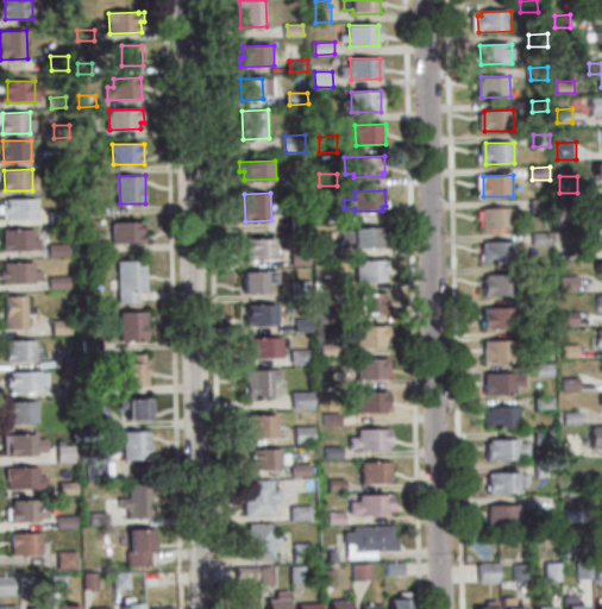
[(7,199),(39,198),(41,219),(8,219),(7,199)]
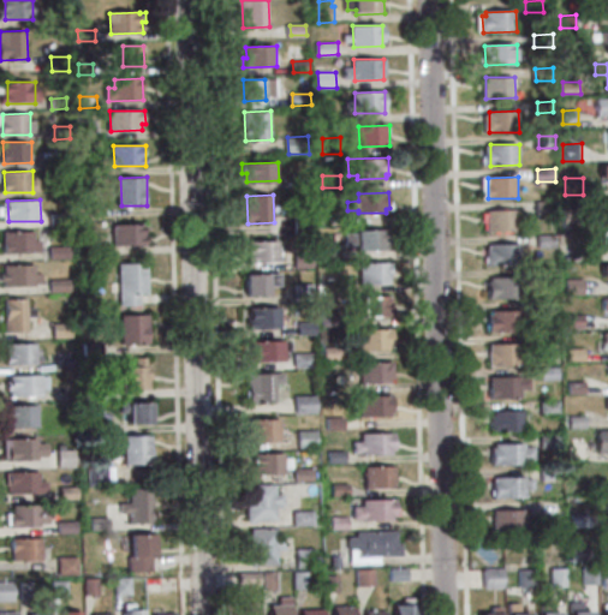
[(538,202),(556,202),(556,218),(538,218),(538,202)]
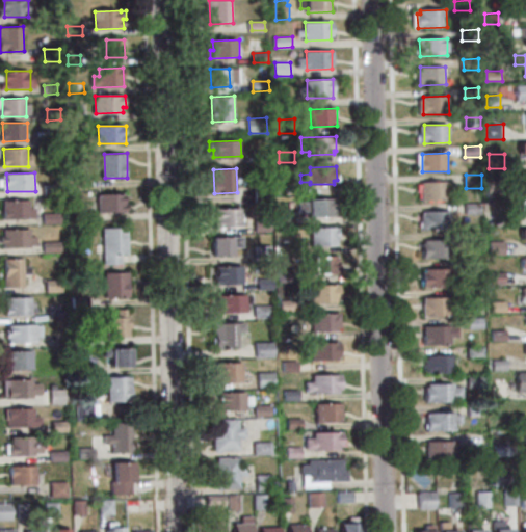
[(87,179),(88,190),(71,190),(71,179),(87,179)]
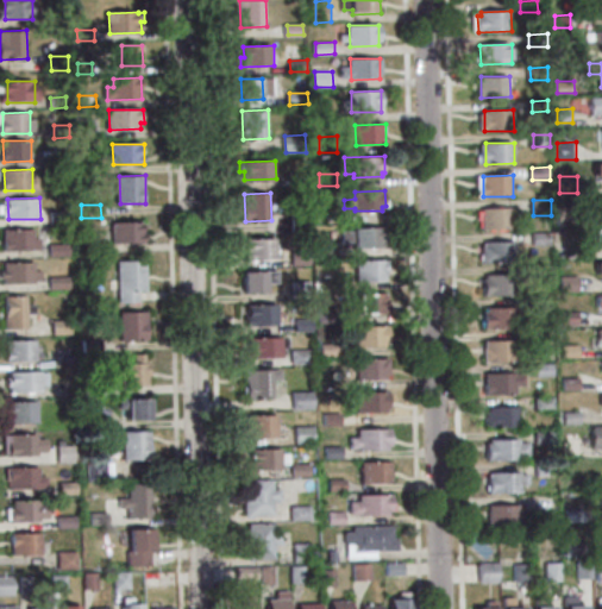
[(321,224),(321,207),(338,207),(338,223),(321,224)]
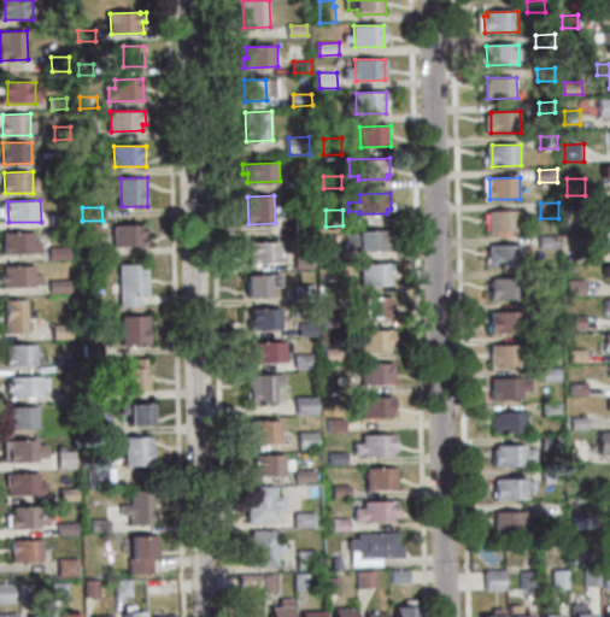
[(568,211),(582,210),(584,228),(568,228),(568,211)]
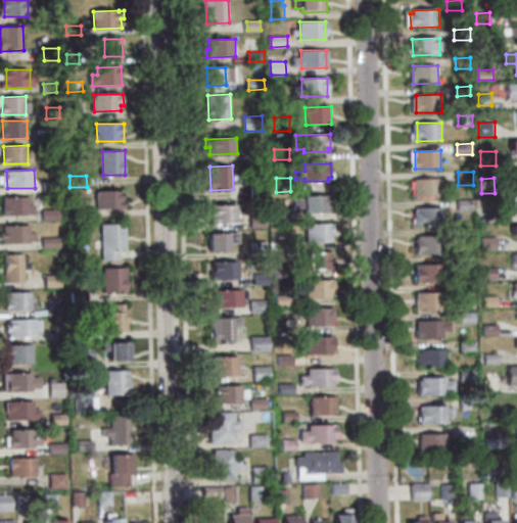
[(415,179),(440,179),(440,197),(415,197),(415,179)]
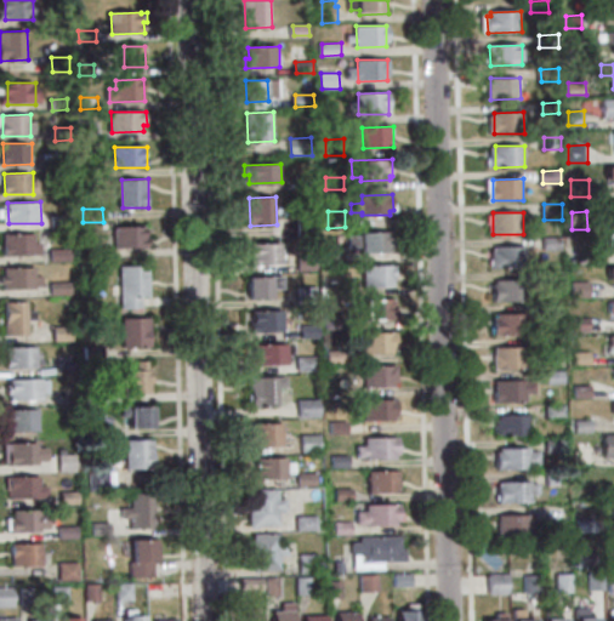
[(73,216),(73,228),(55,228),(53,216),(73,216)]
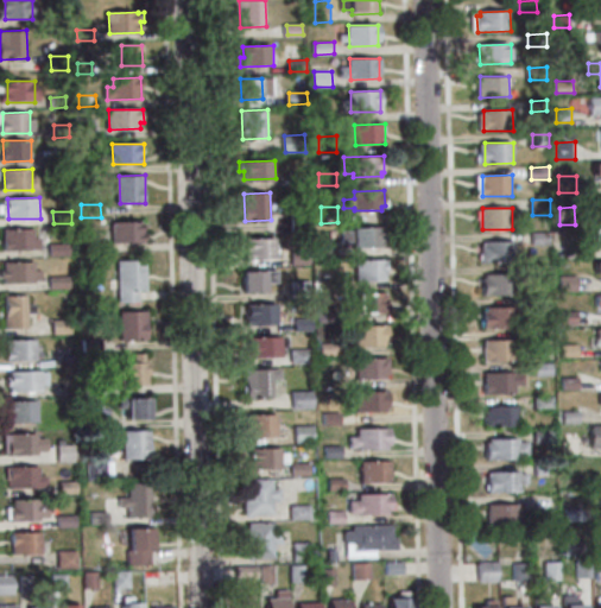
[(310,230),(293,232),(292,215),(309,214),(310,230)]
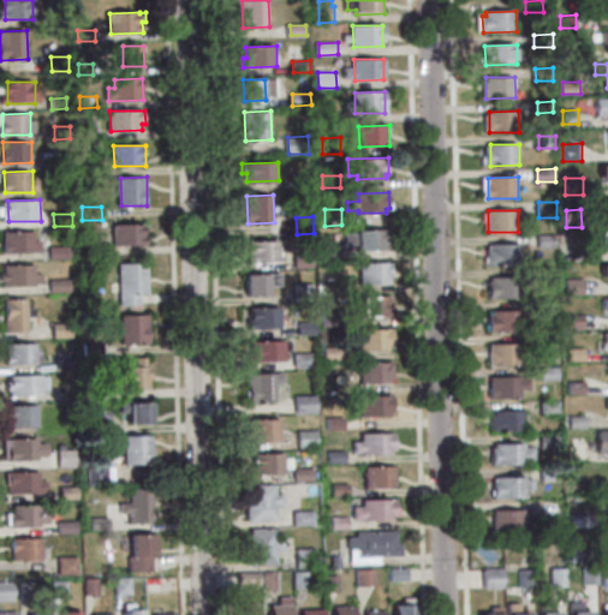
[(114,225),(147,225),(147,244),(115,244),(114,225)]
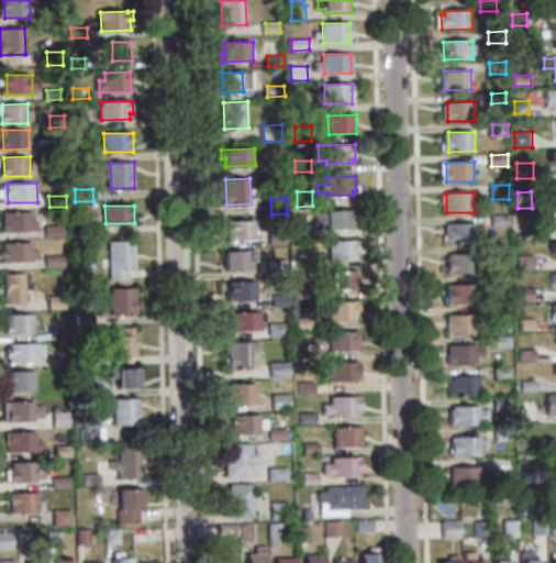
[(4,212),(34,211),(34,231),(4,231),(4,212)]
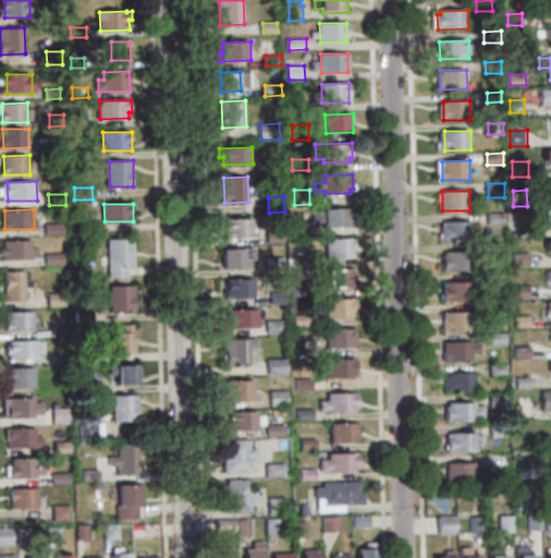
[(355,223),(351,223),(352,227),(325,227),(325,222),(316,222),(316,211),(325,211),(325,210),(355,209),(355,223)]
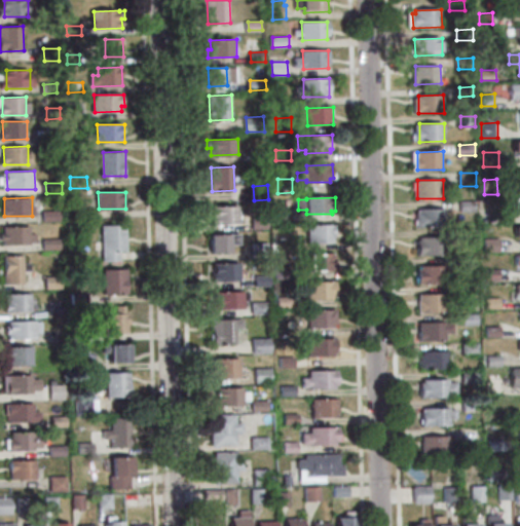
[(462,212),(462,201),(477,201),(477,211),(462,212)]
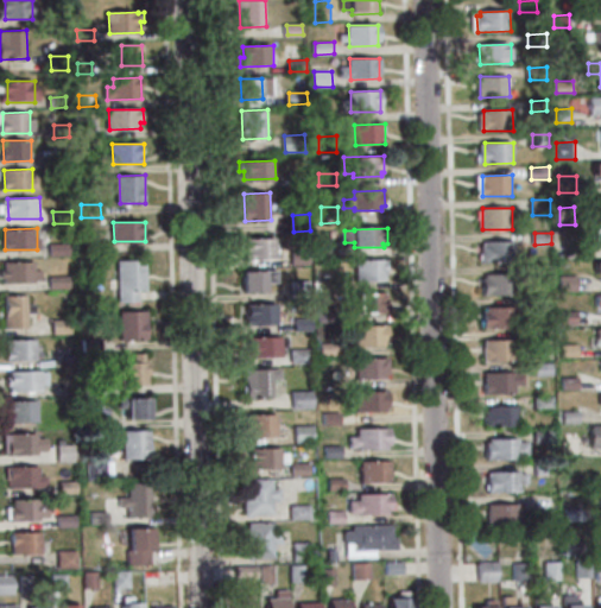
[(248,239),(277,239),(278,258),(248,259),(248,239)]
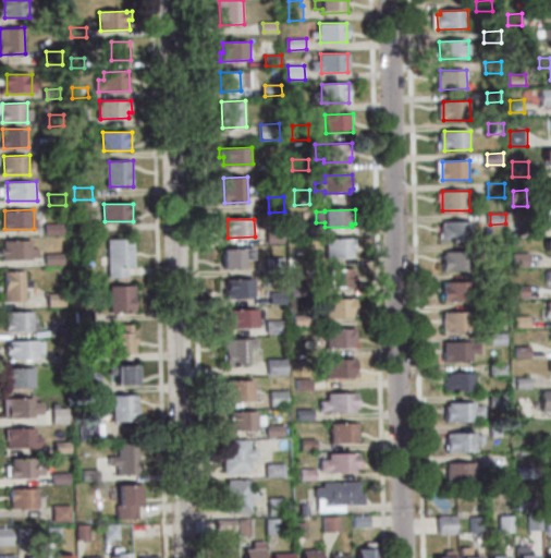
[(447,221),(473,221),(474,240),(447,241),(447,221)]
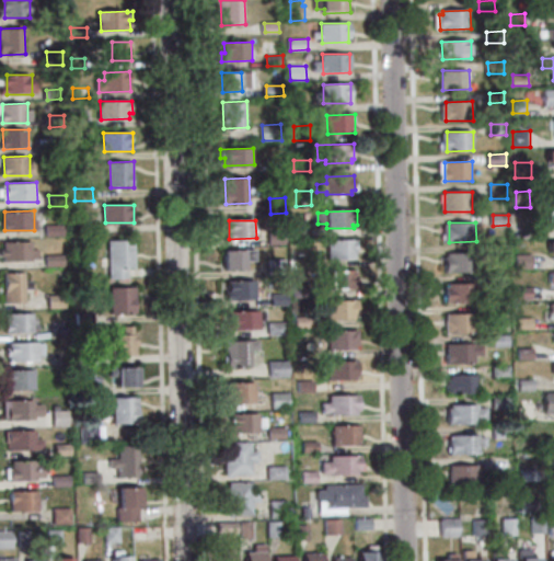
[(312,236),(296,237),(295,224),(312,224),(312,236)]
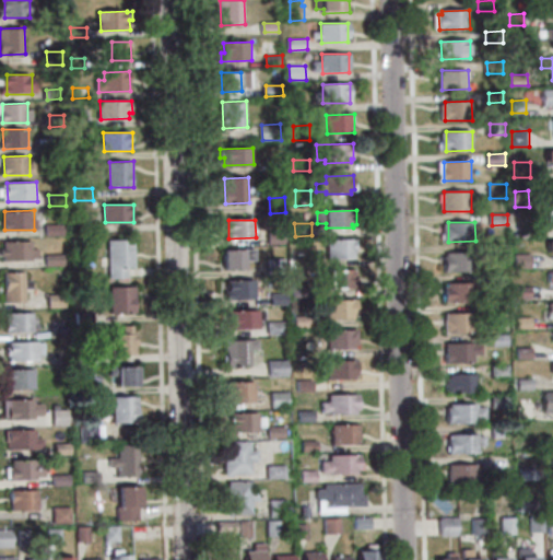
[(47,225),(66,224),(66,236),(48,236),(47,225)]
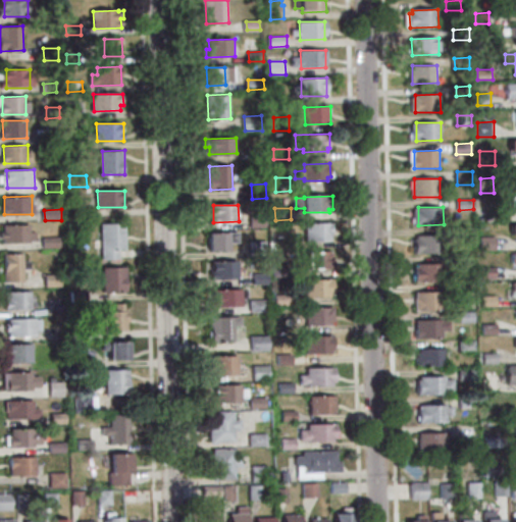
[(253,226),(252,216),(267,215),(268,226),(253,226)]
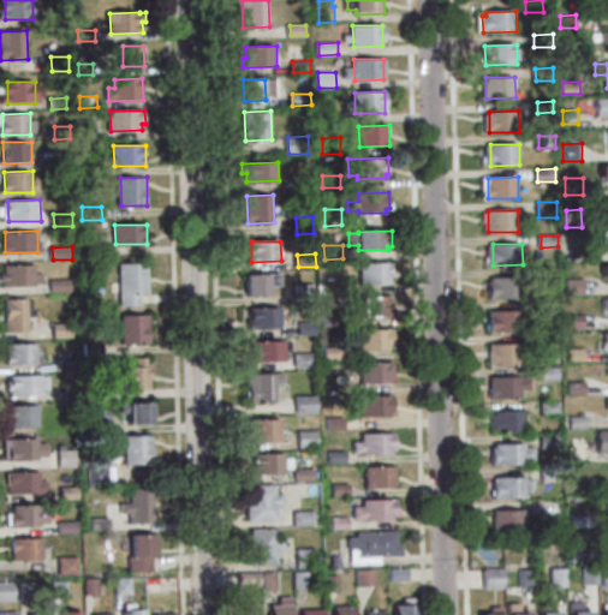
[(121,264),(150,263),(150,293),(141,293),(141,305),(123,305),(121,264)]
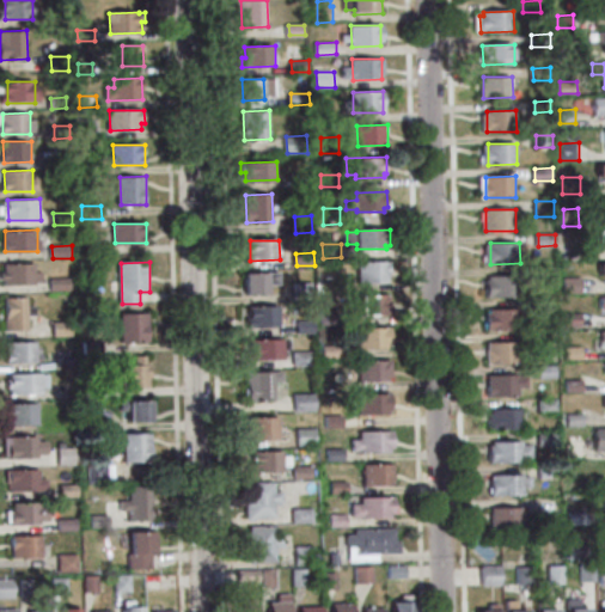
[(390,262),(390,282),(360,282),(360,263),(390,262)]
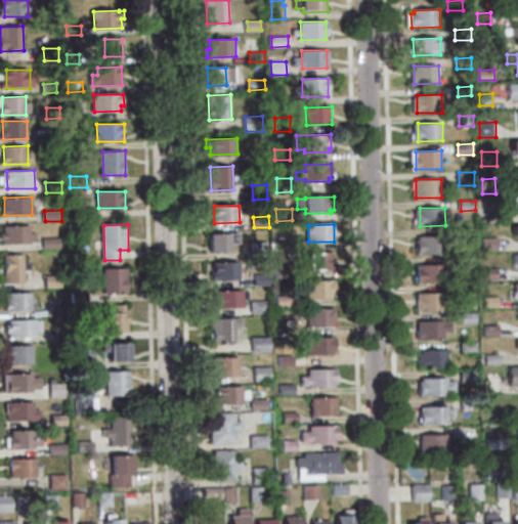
[(5,226),(33,225),(33,244),(5,244),(5,226)]
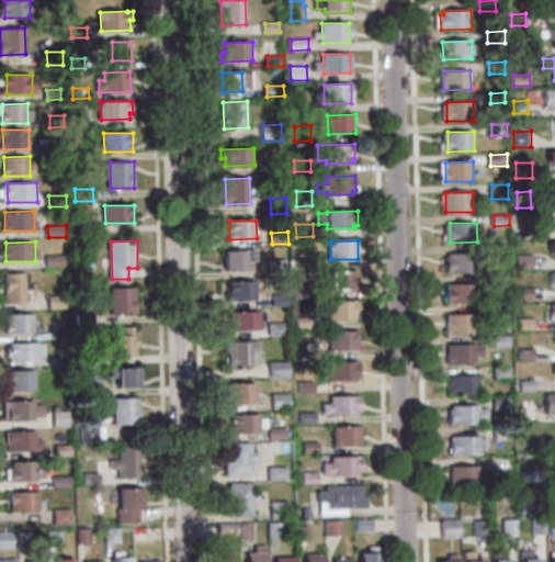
[(510,257),(495,257),(494,246),(509,245),(510,257)]
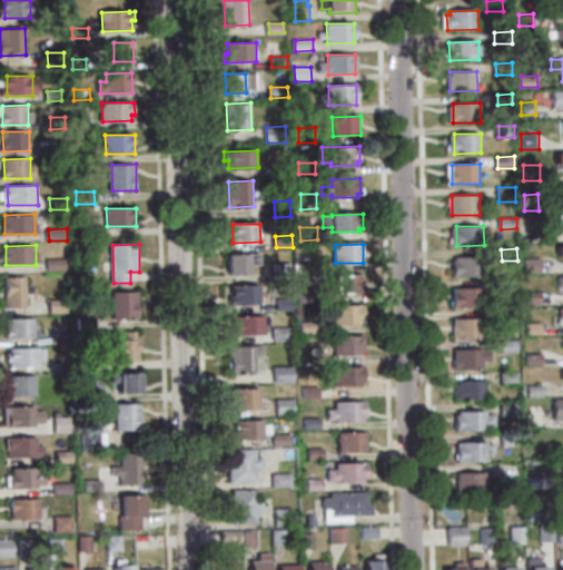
[(262,254),(262,265),(250,265),(250,273),(230,274),(229,255),(250,255),(250,254),(262,254)]
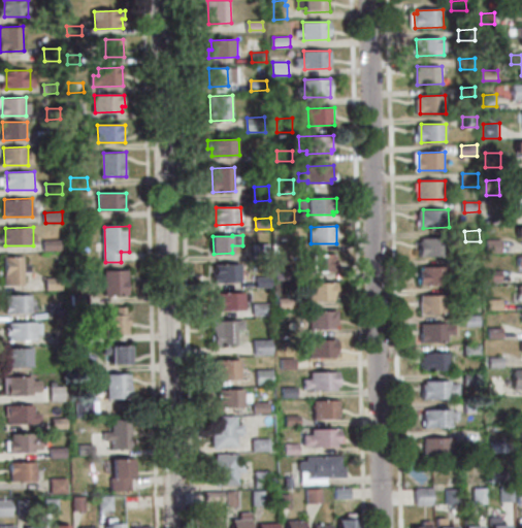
[(423,238),(449,238),(449,256),(423,257),(423,238)]
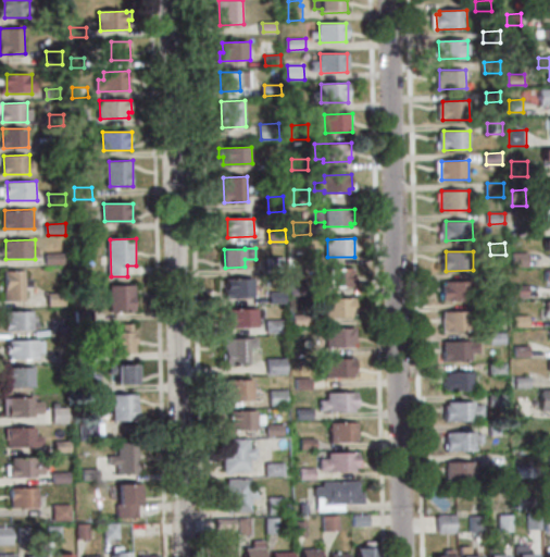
[(530,268),(515,268),(514,254),(530,252),(530,268)]
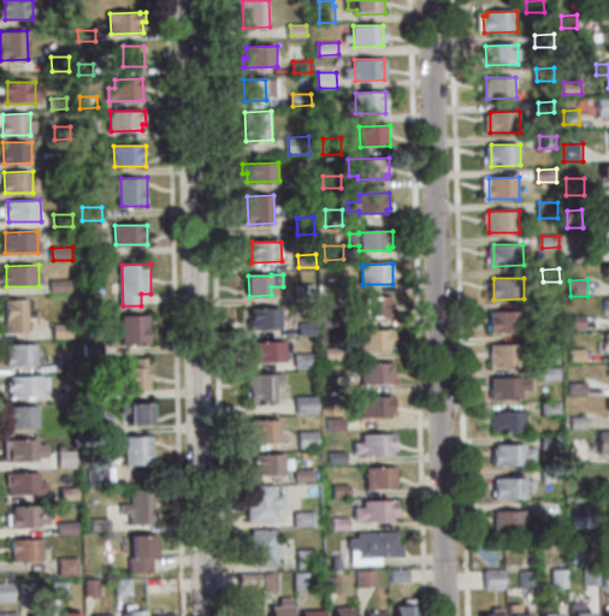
[(54,280),(72,280),(72,292),(54,292),(54,280)]
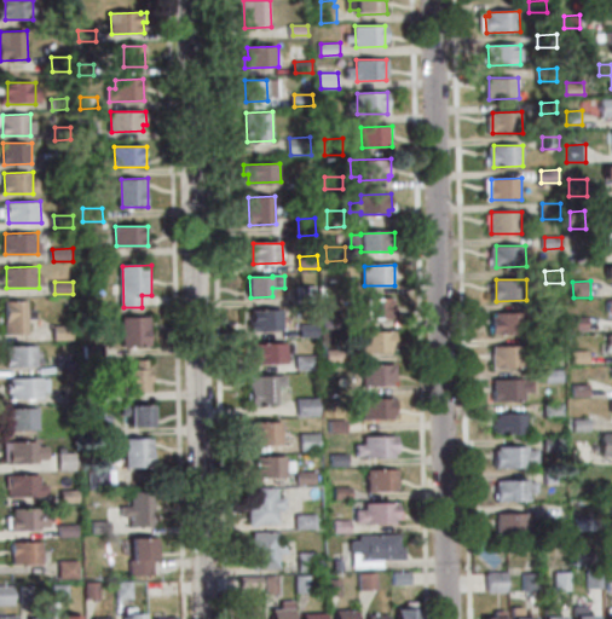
[(317,285),(318,301),(300,301),(299,287),(317,285)]
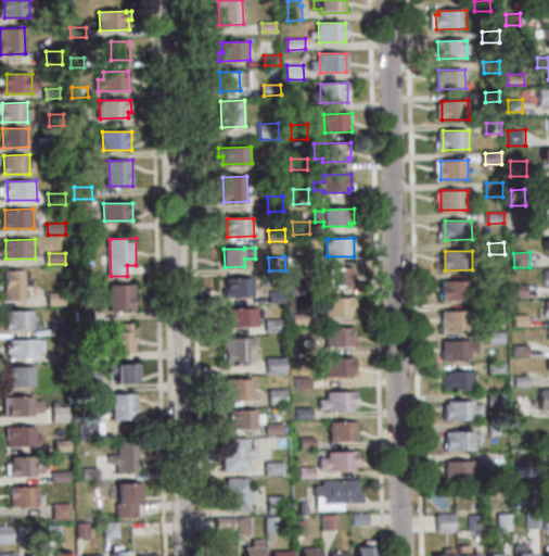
[(329,287),(328,269),(355,268),(355,286),(329,287)]
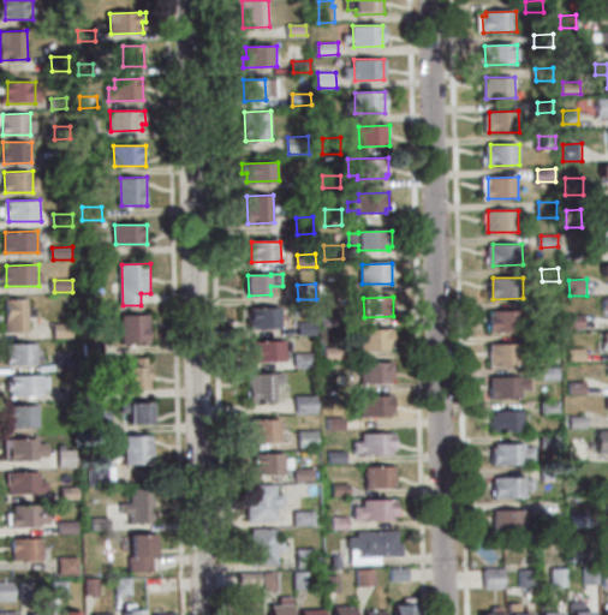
[(7,300),(30,299),(30,309),(37,309),(37,316),(30,316),(30,332),(7,332),(7,300)]
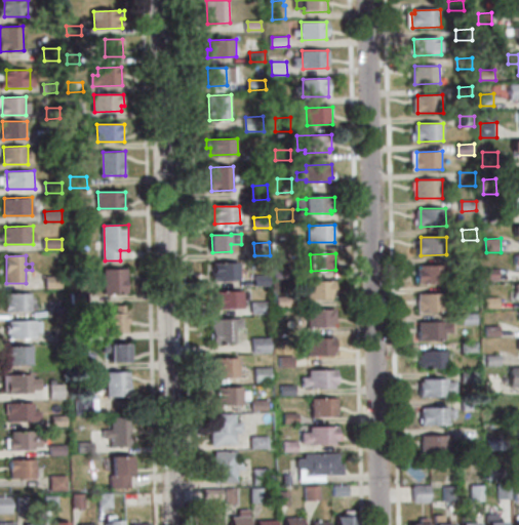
[(215,264),(241,263),(241,280),(213,280),(213,273),(215,273),(215,264)]
